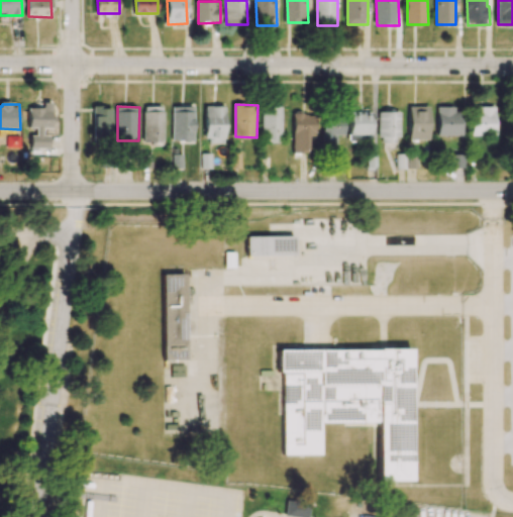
[(166,142),(166,106),(145,106),(145,142),(166,142)]
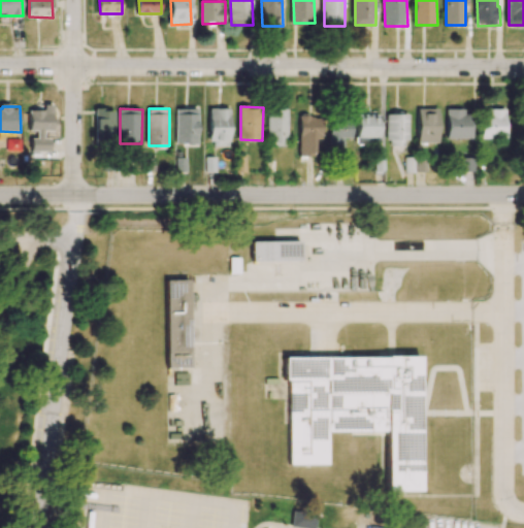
[(200,108),(178,108),(178,143),(199,143),(200,108)]
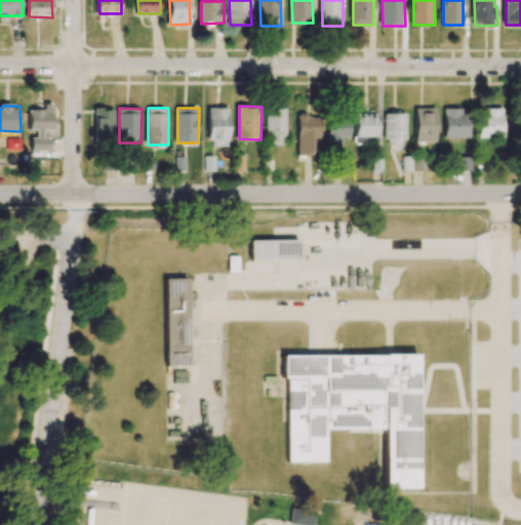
[(211,146),(230,146),(231,108),(212,108),(211,146)]
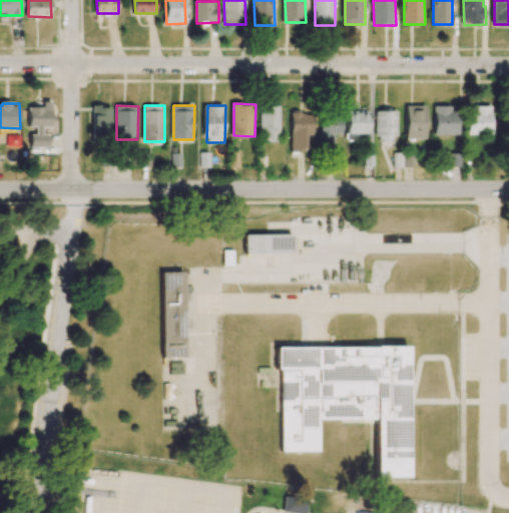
[(428,105),(408,106),(408,138),(428,138),(428,105)]
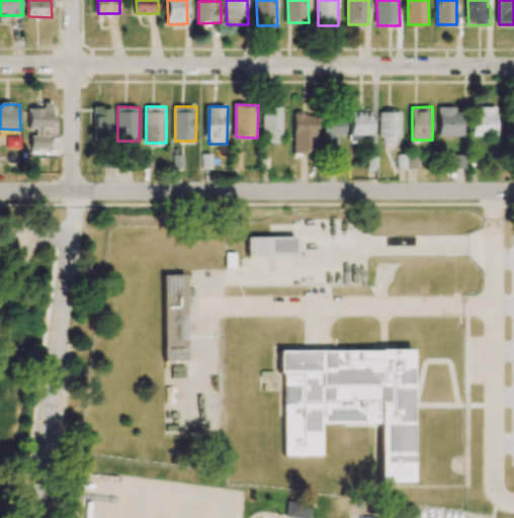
[(476,137),(499,136),(498,106),(475,107),(476,137)]
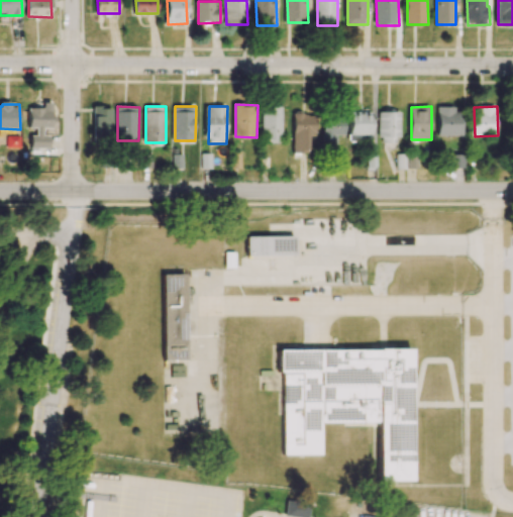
[(95,137),(114,137),(113,107),(95,107),(95,137)]
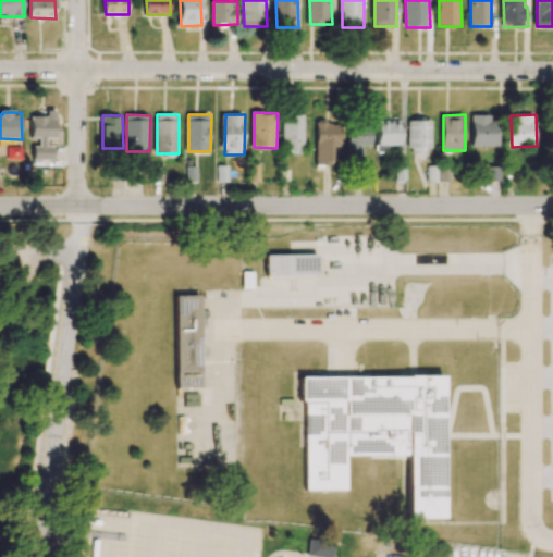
[(306,115),(285,115),(284,151),(306,151),(306,115)]
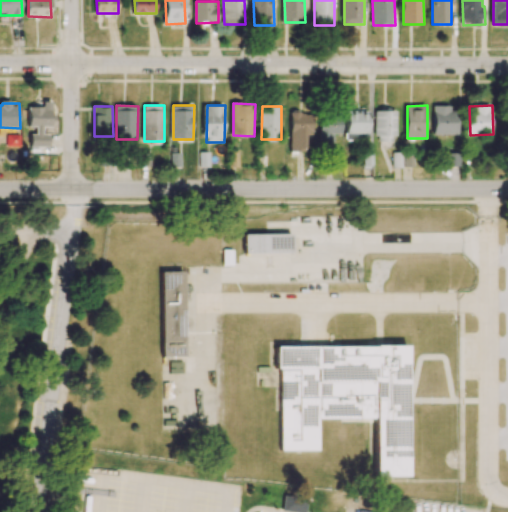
[(435,107),(436,135),(459,134),(458,107),(435,107)]
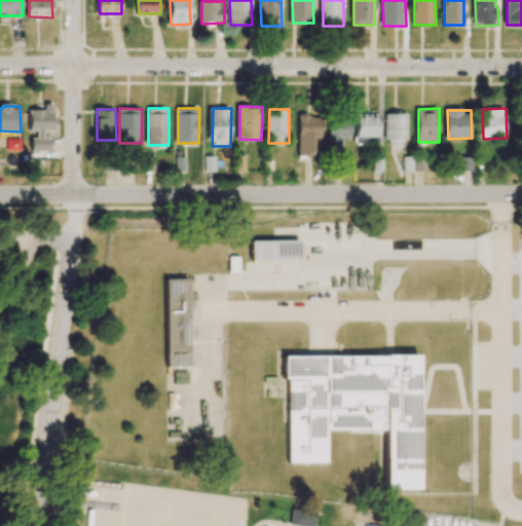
[(32,150),(50,150),(51,138),(45,138),(45,130),(53,130),(54,111),(31,111),(31,129),(39,130),(39,138),(33,138),(32,150)]
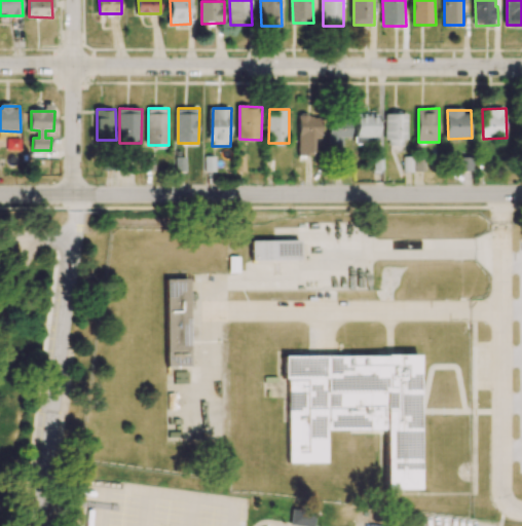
[(358,143),(379,144),(380,114),(359,114),(358,143)]
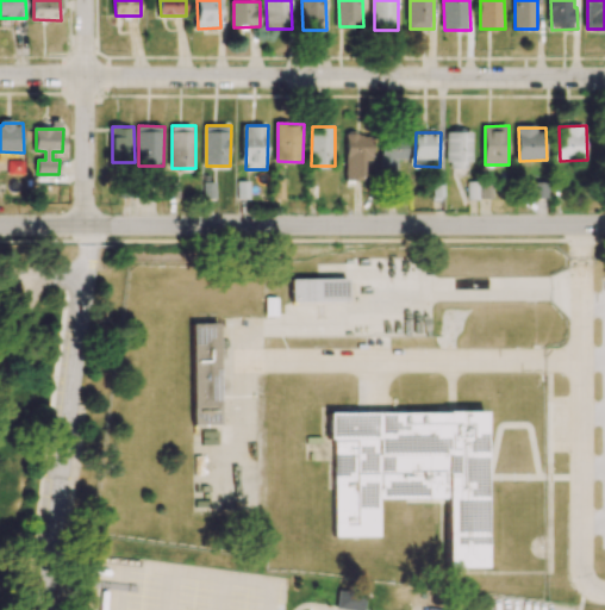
[(474,132),(450,132),(449,169),(473,169),(474,132)]
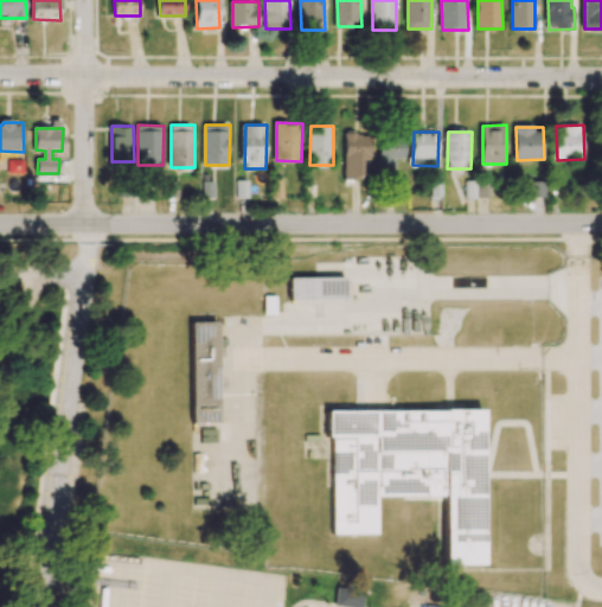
[(347,179),(365,179),(365,160),(372,160),(372,133),(346,134),(347,179)]
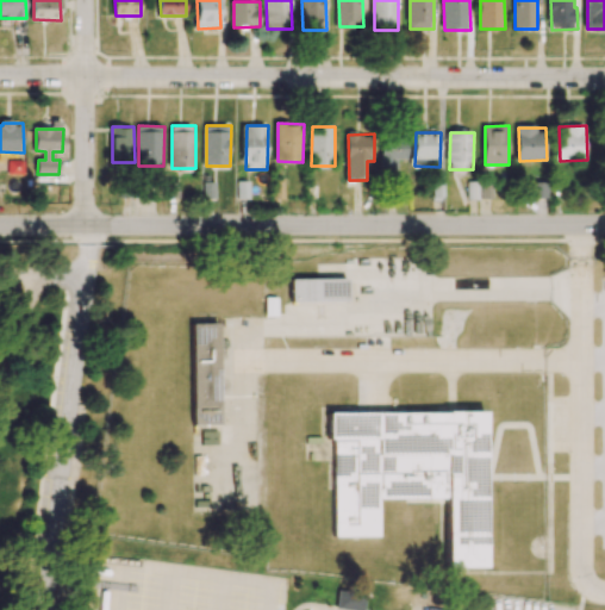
[(410,160),(409,134),(384,135),(385,178),(400,178),(399,160),(410,160)]
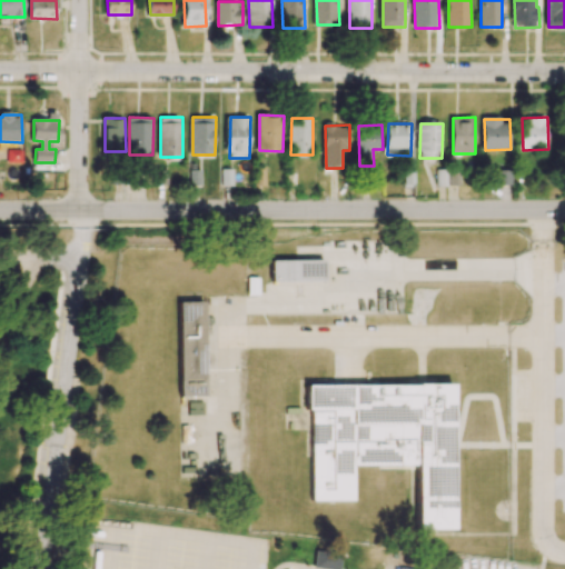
[(514,186),(515,170),(499,170),(498,185),(514,186)]
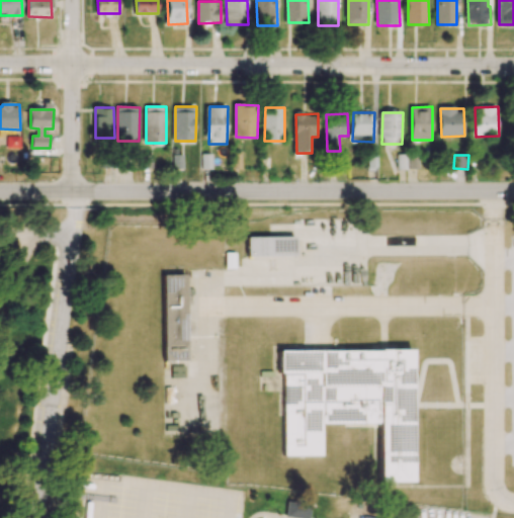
[(296,237),(249,238),(250,257),(297,256),(296,237)]
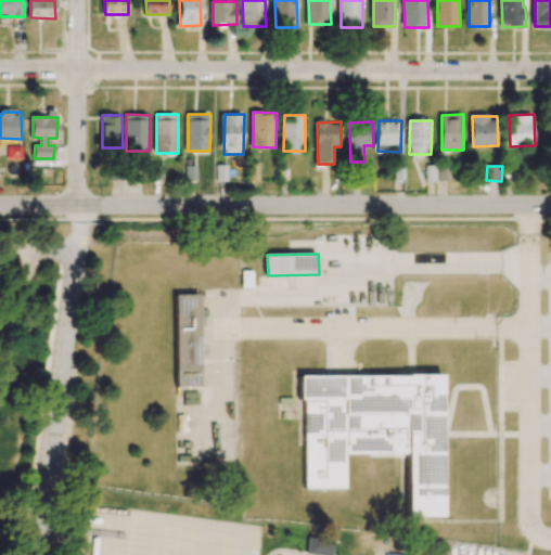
[(178,387),(203,386),(201,294),(177,295),(178,387)]
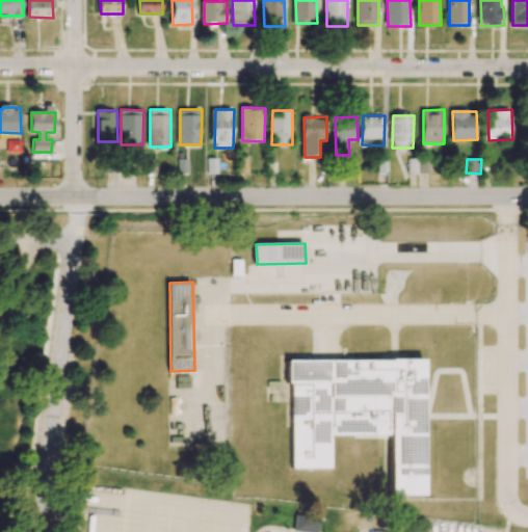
[(290,382),(290,360),(426,358),(426,497),(390,497),(390,436),(334,436),(334,468),(295,468),(294,382),(290,382)]
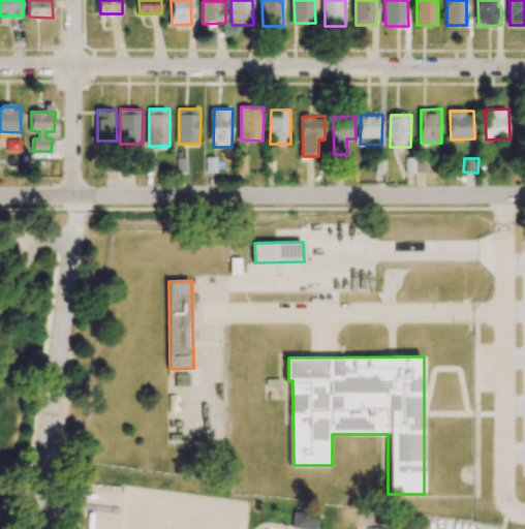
[(190,374),(178,374),(178,385),(191,385),(190,374)]
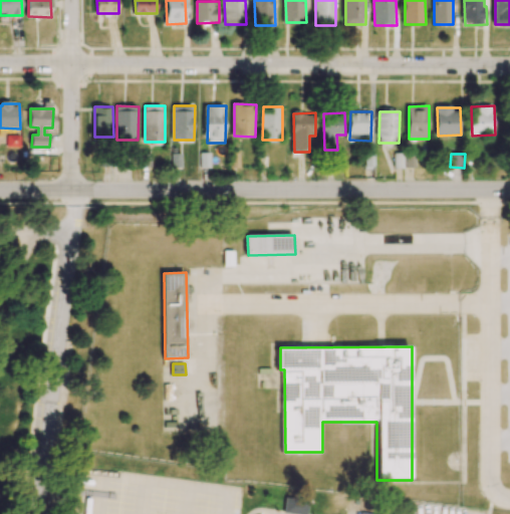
[(295,513),(309,513),(310,500),(287,498),(286,513),(295,513)]
